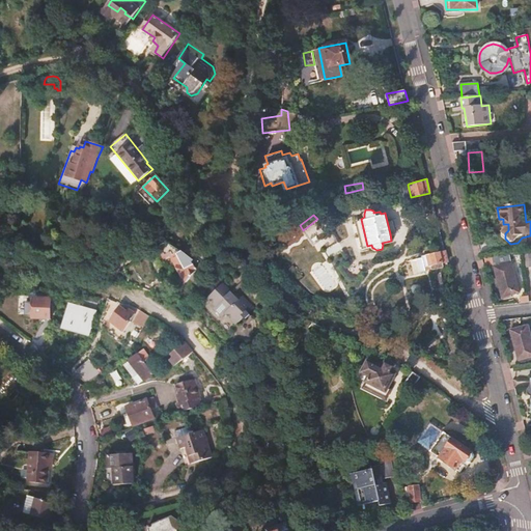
[(367,246),(361,219),(356,220),(362,247),(367,246)]
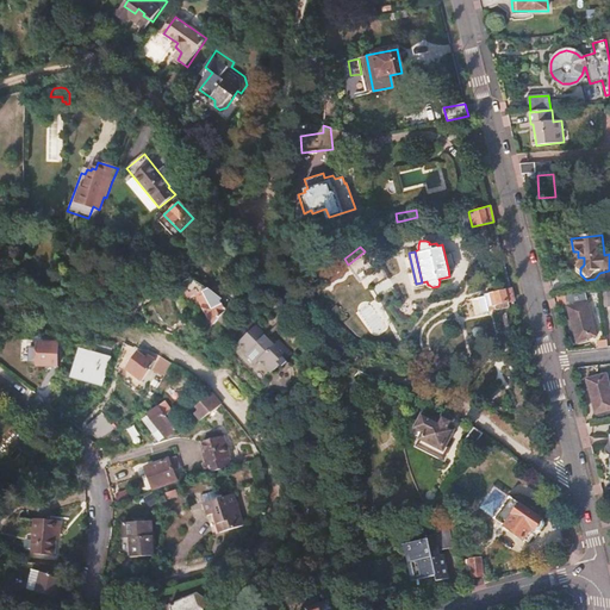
[(452,251),(444,254),(448,268),(455,266),(452,251)]
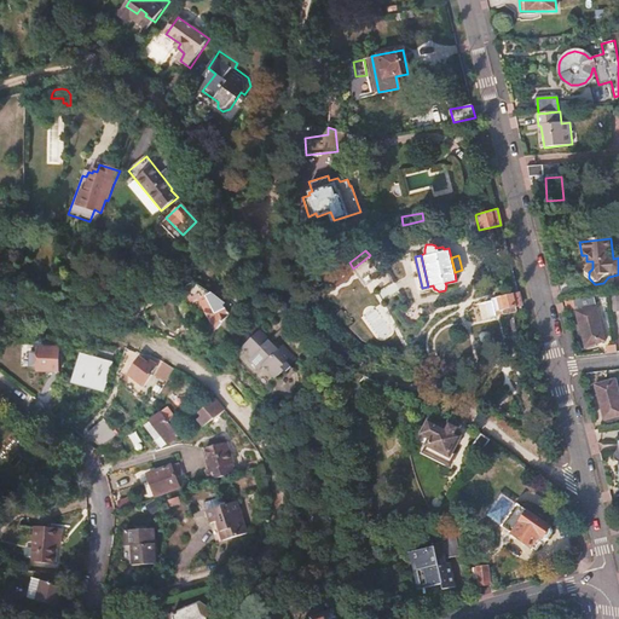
[(379,258),(374,260),(372,264),(375,271),(380,272),(385,268),(379,258)]
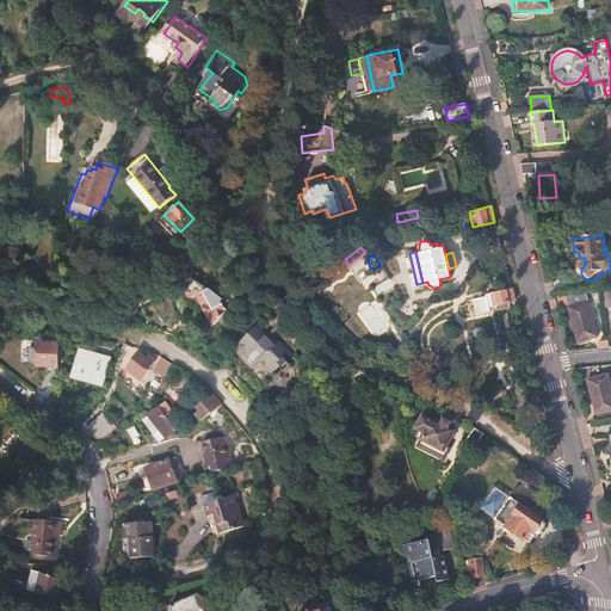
[(380,294),(392,285),(388,279),(376,287),(380,294)]
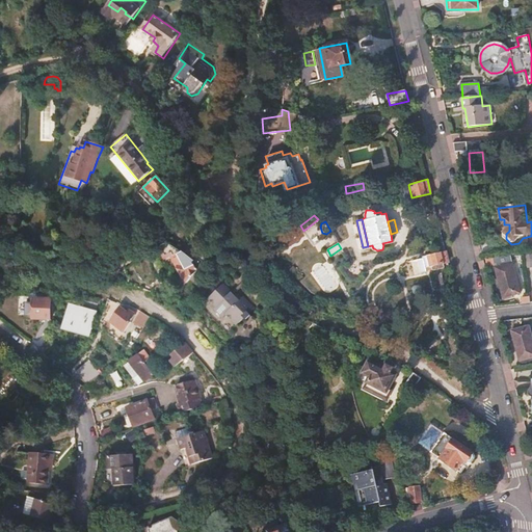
[(189,248),(185,255),(193,261),(197,255),(189,248)]
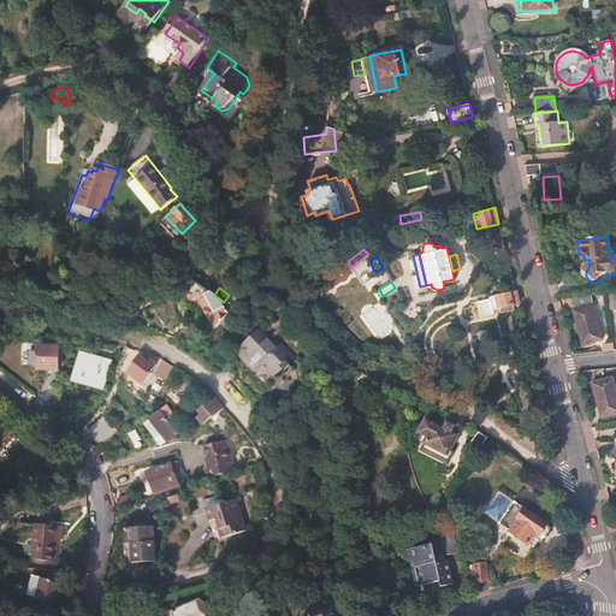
[(218,321),(219,324),(240,298),(231,292),(229,295),(224,302),(214,295),(205,289),(200,292),(202,296),(199,300),(214,324),(218,321)]
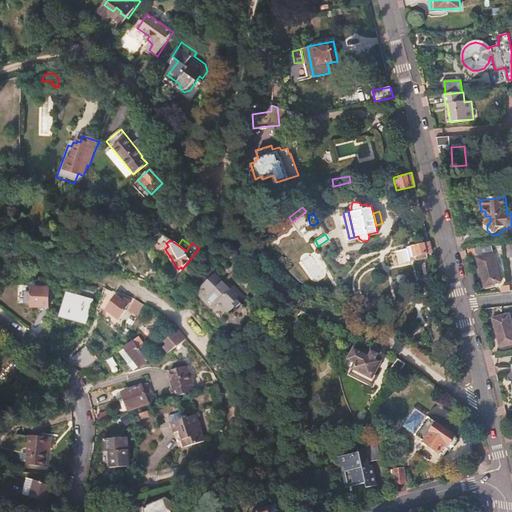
[(412,255),(430,251),(428,241),(410,246),(412,255)]
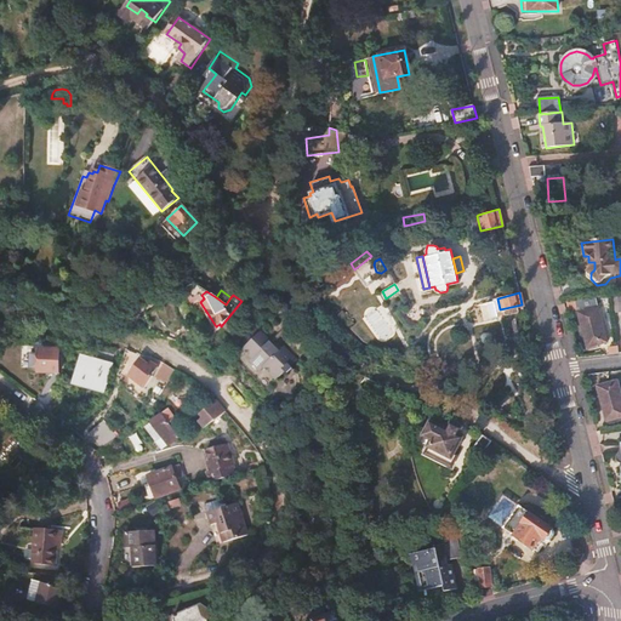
[(580,311),(594,307),(592,300),(577,301),(580,311)]
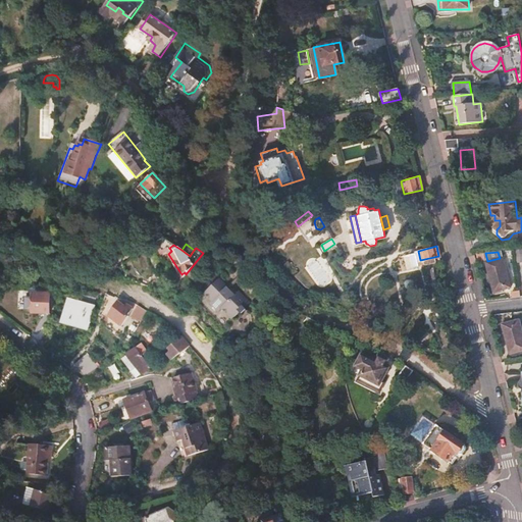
[(411,267),(417,266),(414,253),(408,255),(411,267)]
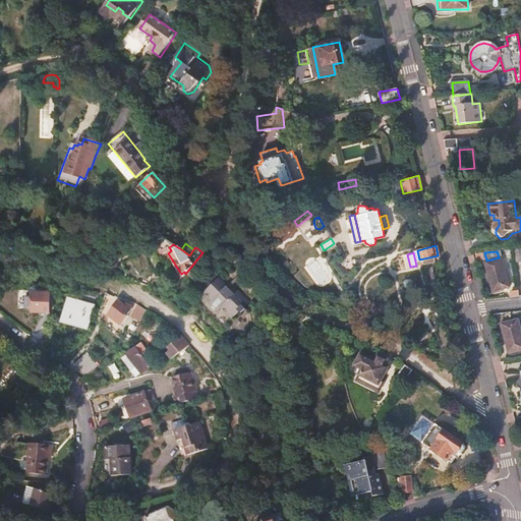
[(501,256),(499,257),(486,261),(484,262),(491,287),(491,290),(509,286),(508,284),(501,256)]
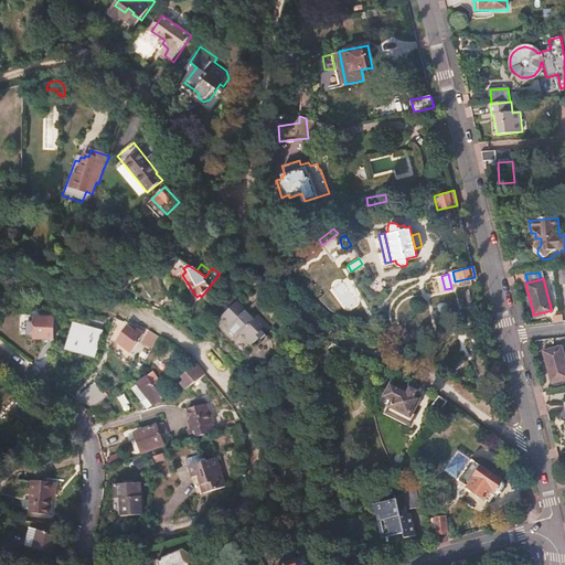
[(112,295),(124,297),(126,281),(114,279),(112,295)]
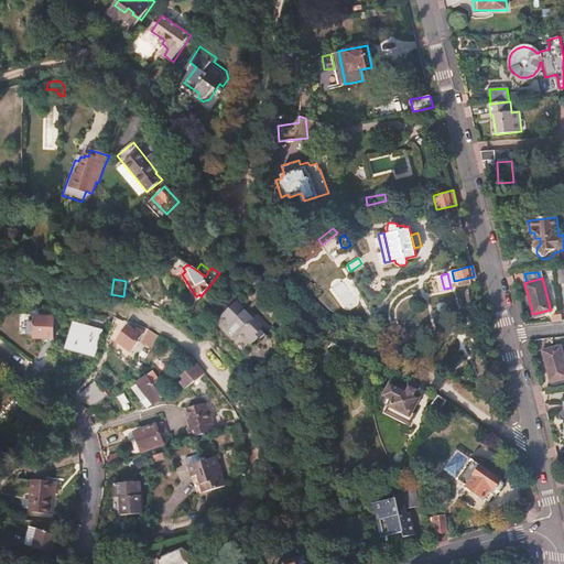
[(223,314),(230,322),(246,306),(238,299),(223,314)]
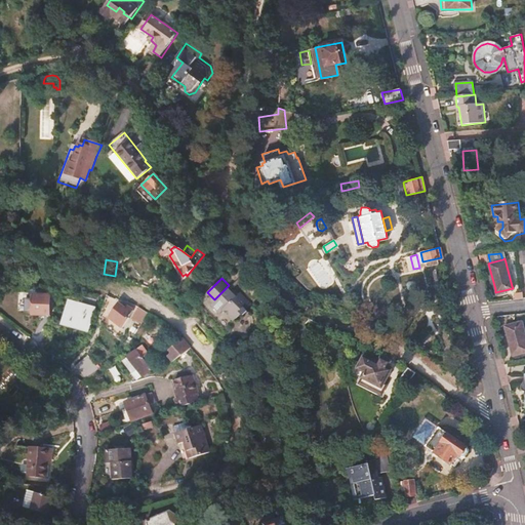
[(214,299),(212,301),(221,311),(224,309),(235,319),(241,313),(244,315),(249,310),(247,307),(251,303),(232,283),(229,285),(214,299)]
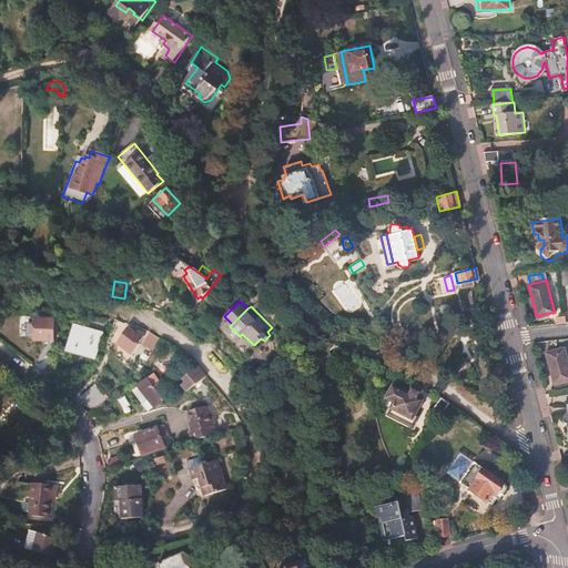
[(36,341),(54,341),(56,320),(37,320),(36,324),(30,323),(30,330),(30,336),(37,337),(36,341)]
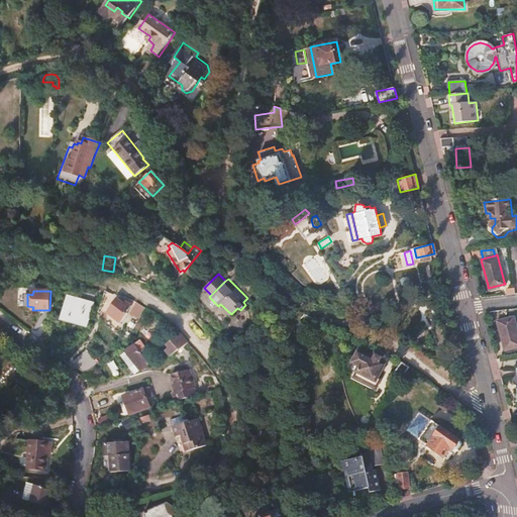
[(63,318),(88,325),(93,303),(69,296),(63,318)]
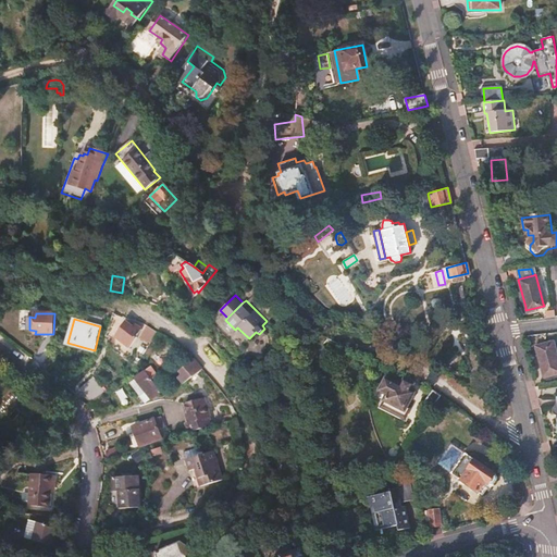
[(128,324),(119,338),(130,346),(141,329),(135,325),(134,327),(128,324)]
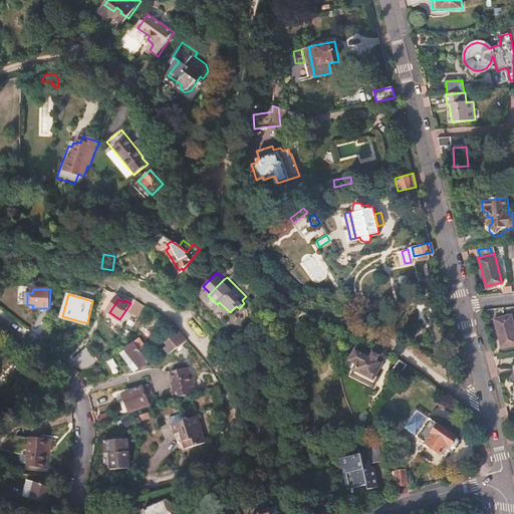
[(141,314),(144,308),(135,304),(132,309),(141,314)]
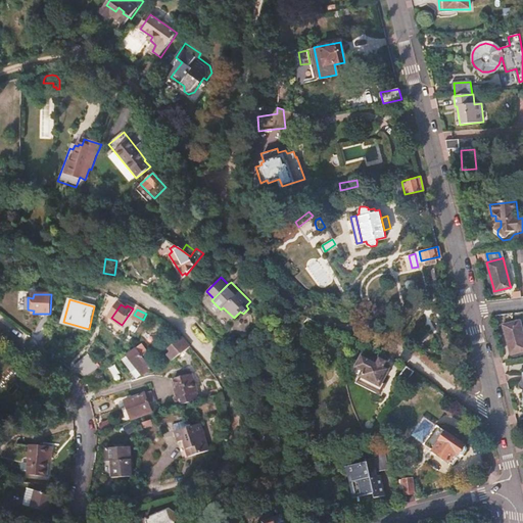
[(510,354),(511,355),(522,351),(522,334),(520,323),(521,321),(521,320),(503,324),(503,326),(504,326),(511,351),(510,354)]
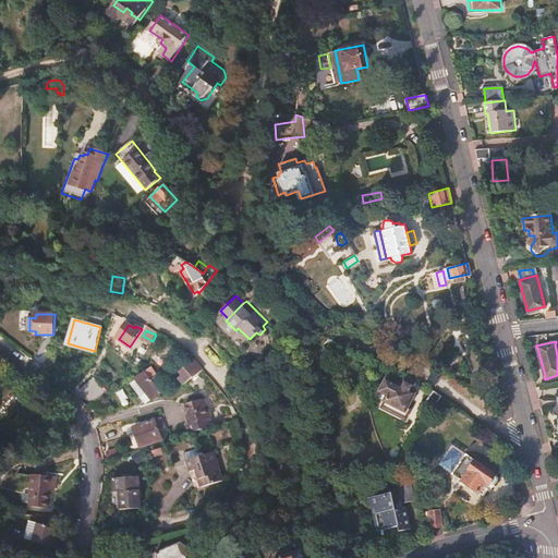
[(153,348),(145,356),(148,359),(155,350),(153,348)]
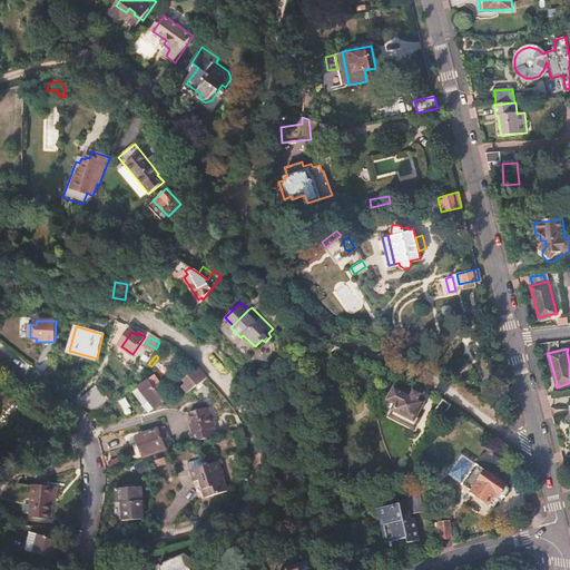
[(52,361),(41,374),(49,380),(59,366),(52,361)]
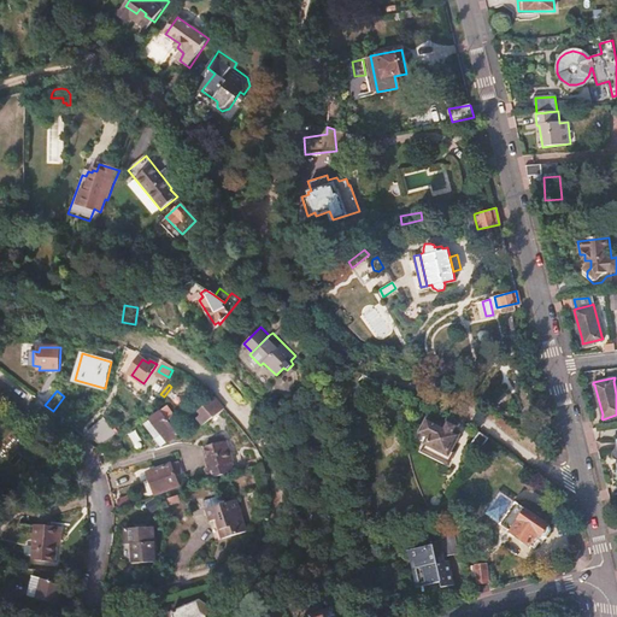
[(207,409),(213,415),(224,406),(215,397),(200,411),(201,412),(203,413),(207,409)]
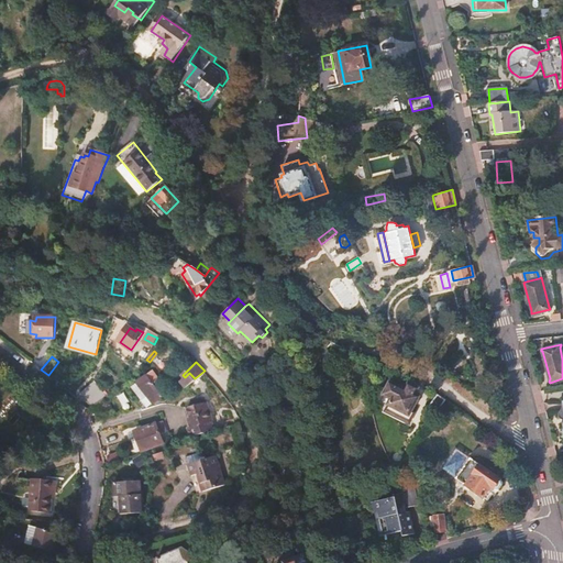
[(184,376),(183,375),(176,367),(167,375),(176,384),(184,376)]
